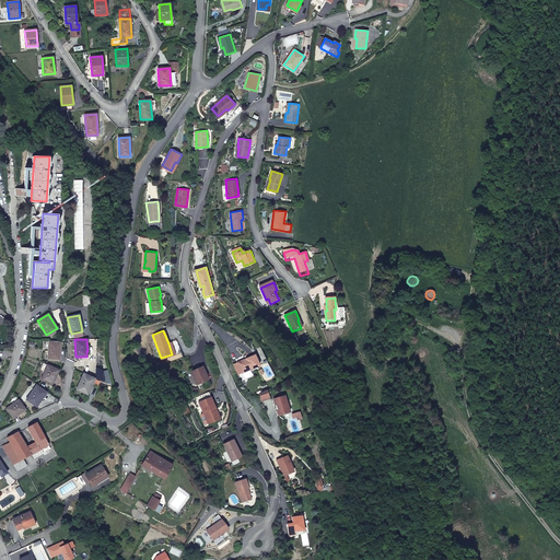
[(61,342),(49,341),(47,359),(59,360),(60,354),(61,342)]
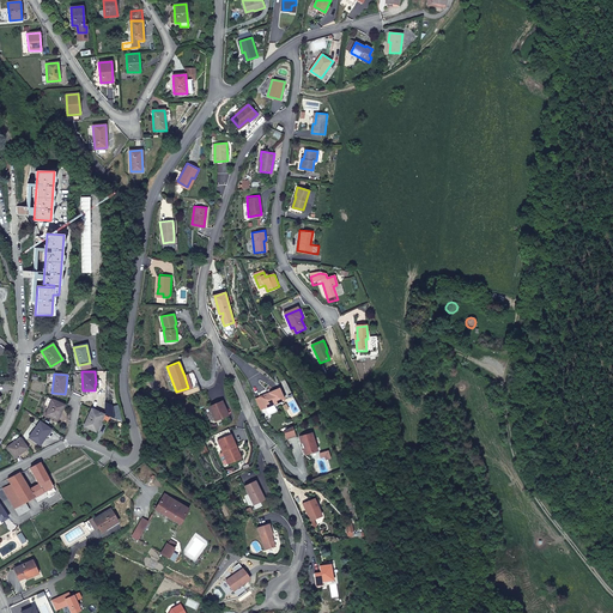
[(279,388),(260,398),(266,410),(285,400),(279,388)]
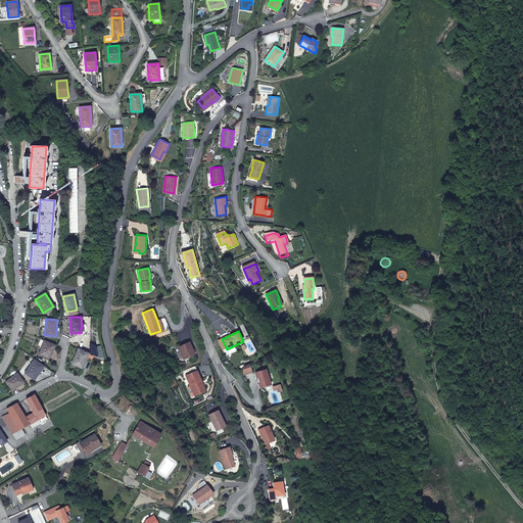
[(55,345),(45,341),(39,353),(49,358),(51,353),(52,353),(55,345)]
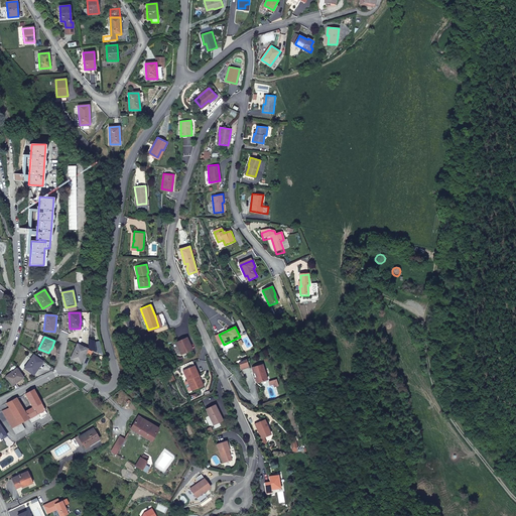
[(186,337),(174,342),(180,354),(191,349),(186,337)]
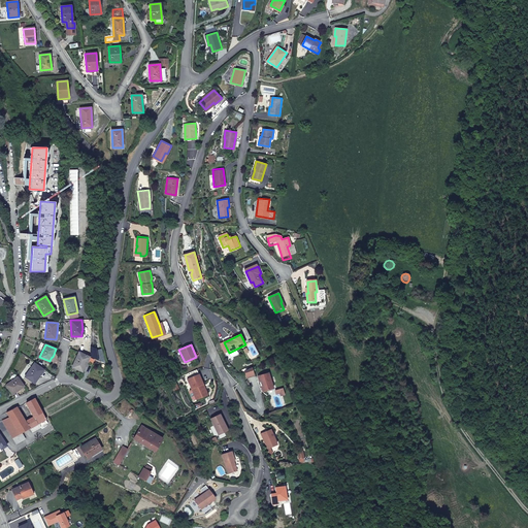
[(90,357),(78,352),(72,367),(81,371),(90,357)]
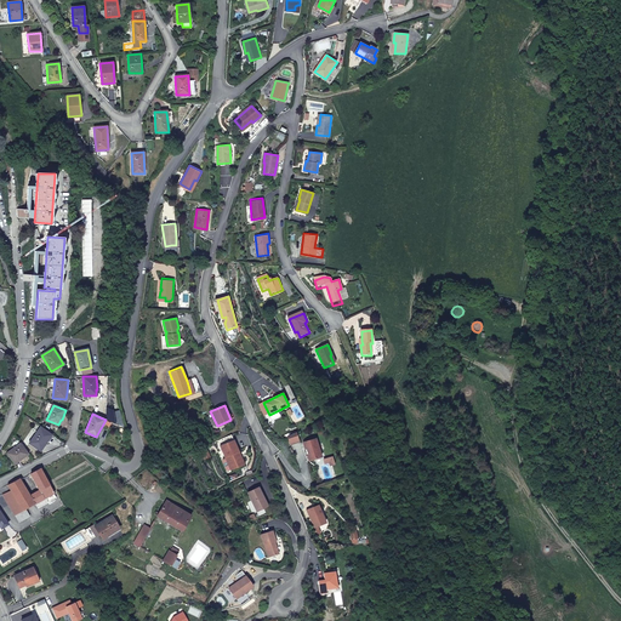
[(40,450),(51,434),(40,427),(29,443),(40,450)]
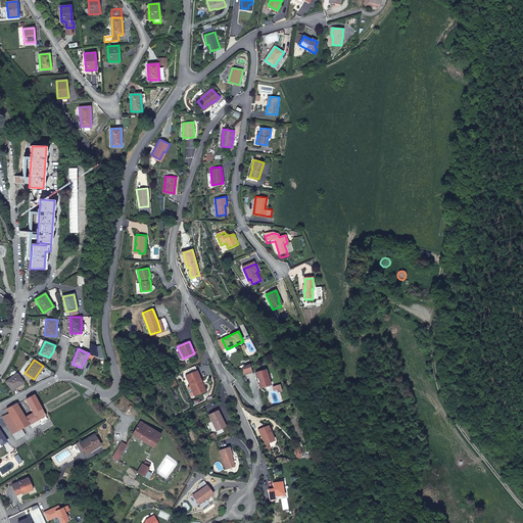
[(195,365),(181,371),(185,379),(187,378),(194,394),(203,390),(199,380),(201,379),(195,365)]
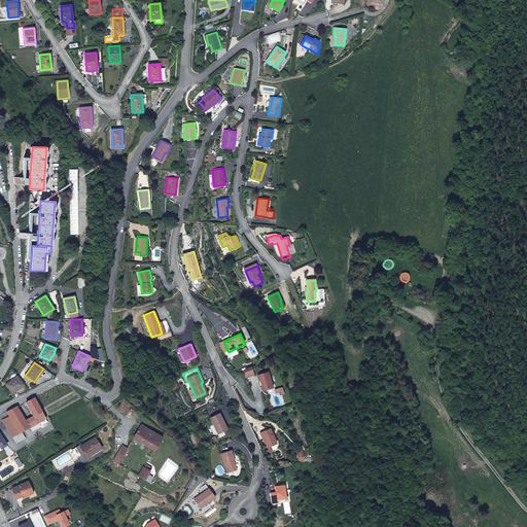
[(257,375),(262,391),(273,387),(268,371),(257,375)]
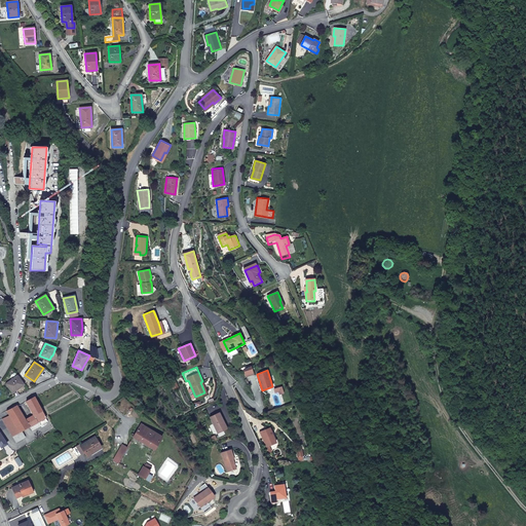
[(12,392),(24,384),(17,376),(6,384),(12,392)]
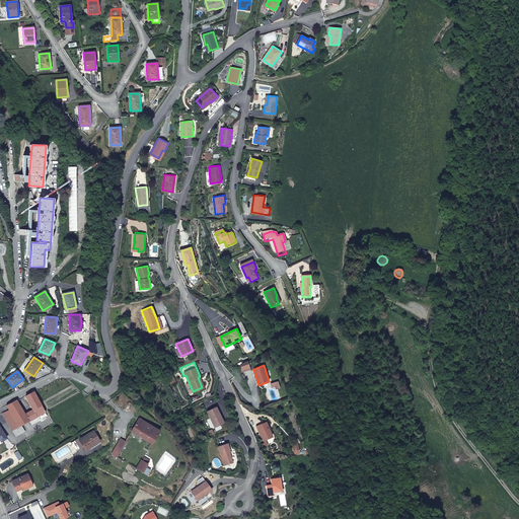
[(32,410),(25,414),(29,421),(30,421),(36,417),(45,412),(33,391),(25,396),(32,410)]
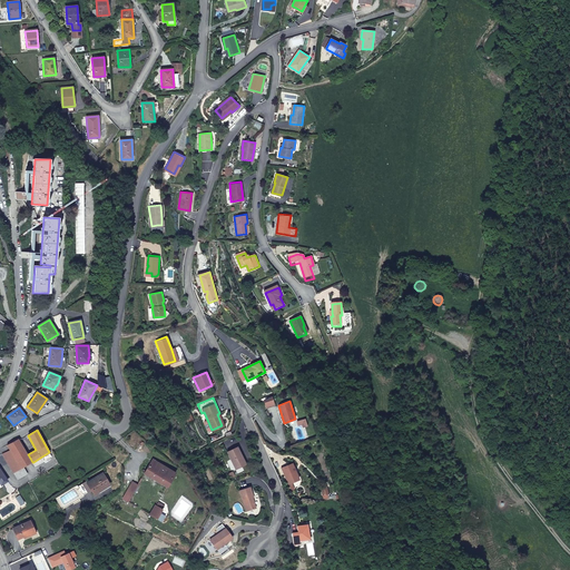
[(28,454),(19,440),(18,439),(7,445),(10,450),(3,453),(13,472),(23,467),(32,462),(28,454)]
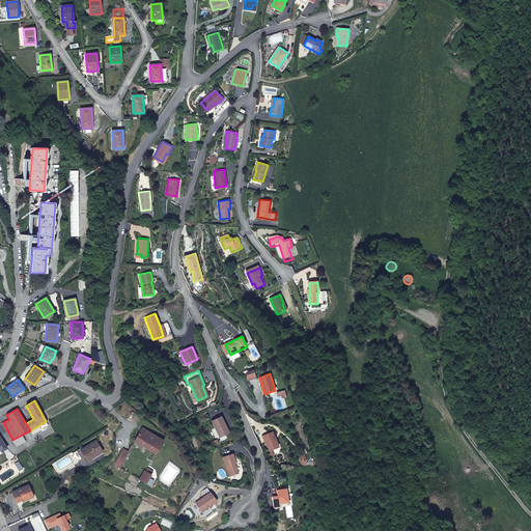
[(229,431),(225,423),(223,421),(224,420),(221,415),(212,419),(220,436),(229,431)]
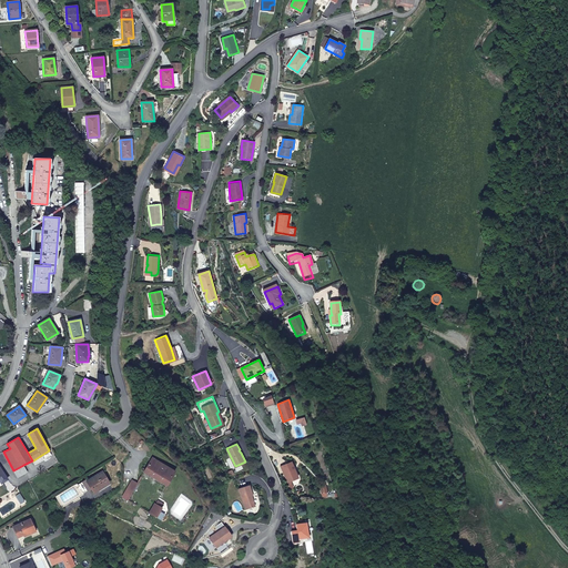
[(40,456),(33,460),(36,464),(51,455),(49,450),(40,456)]
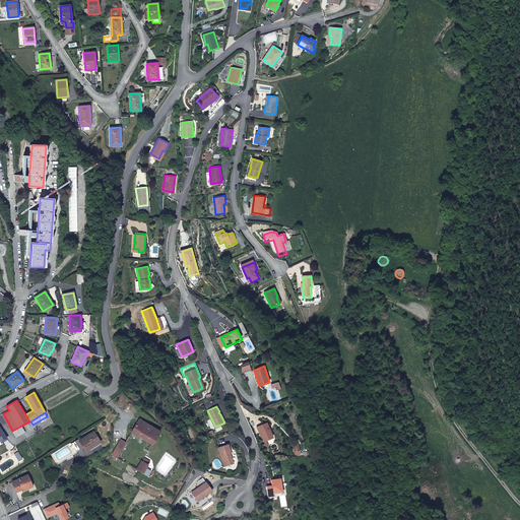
[(140,423),(138,420),(131,432),(152,444),(160,432),(141,420),(140,423)]
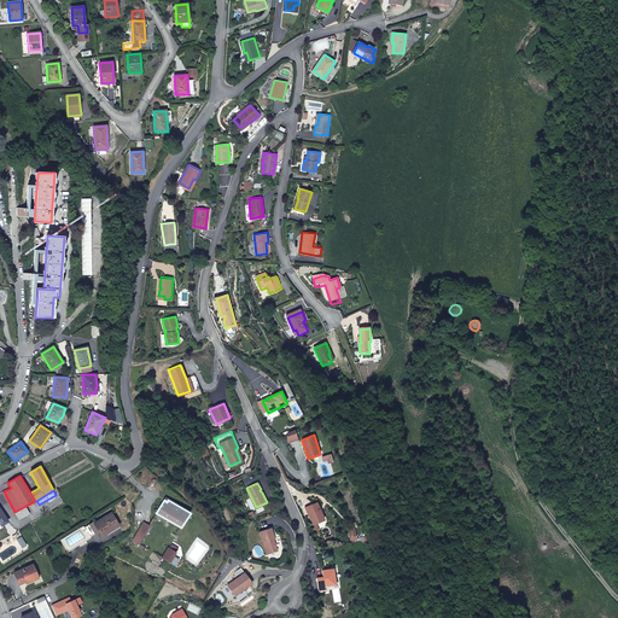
[(318,502),(307,507),(313,524),(325,520),(318,502)]
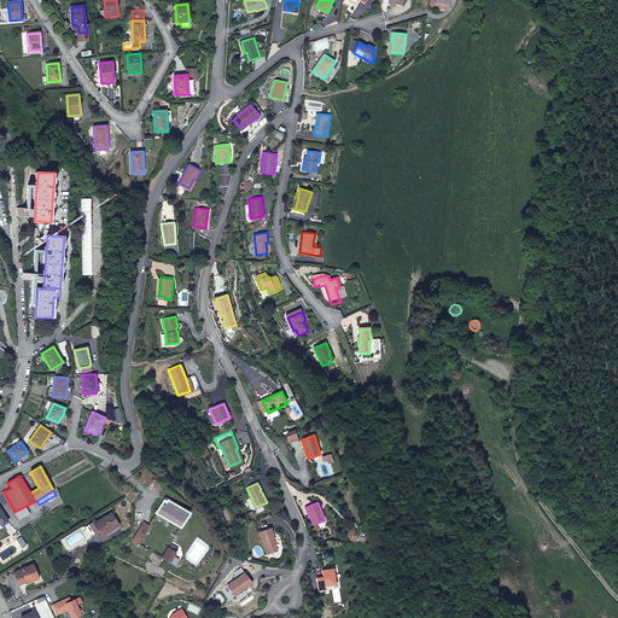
[(29,513),(25,506),(15,512),(19,519),(29,513)]
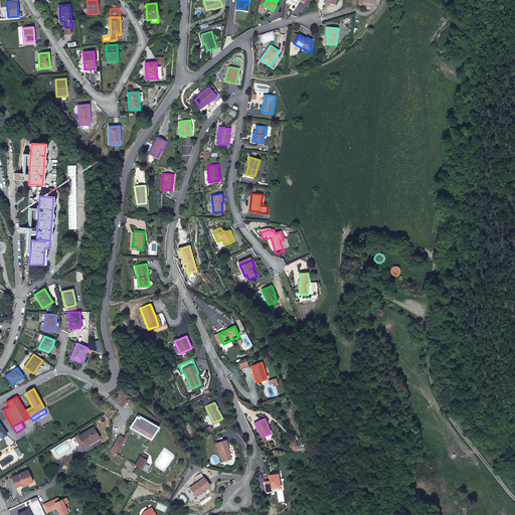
[(82,443),(84,447),(93,442),(92,441),(99,437),(93,427),(78,436),(77,435),(70,440),(69,439),(50,450),(56,460),(67,453),(68,454),(72,452),(71,451),(75,448),(74,447),(82,443)]
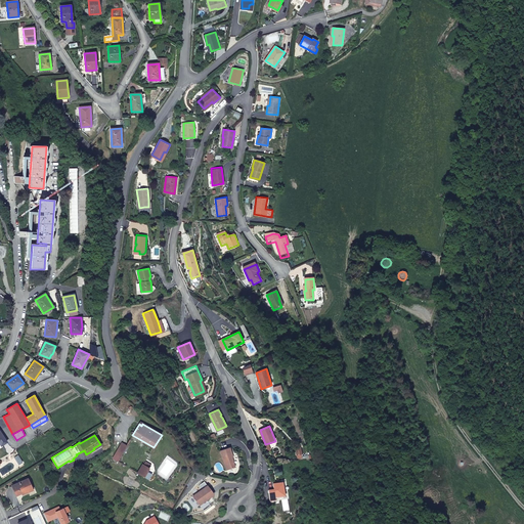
[(235,468),(232,459),(233,457),(230,448),(220,451),(227,471),(235,468)]
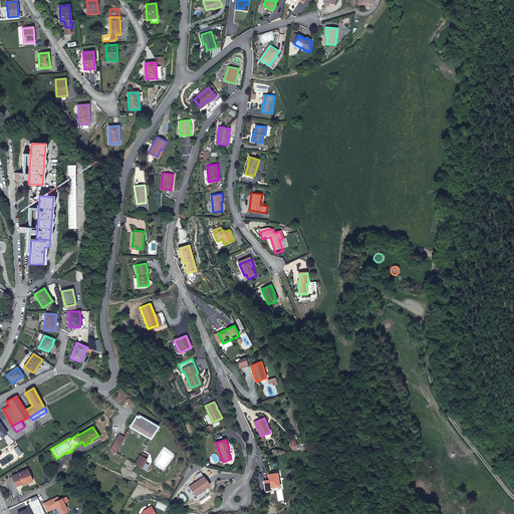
[(114,452),(118,445),(114,443),(110,450),(114,452)]
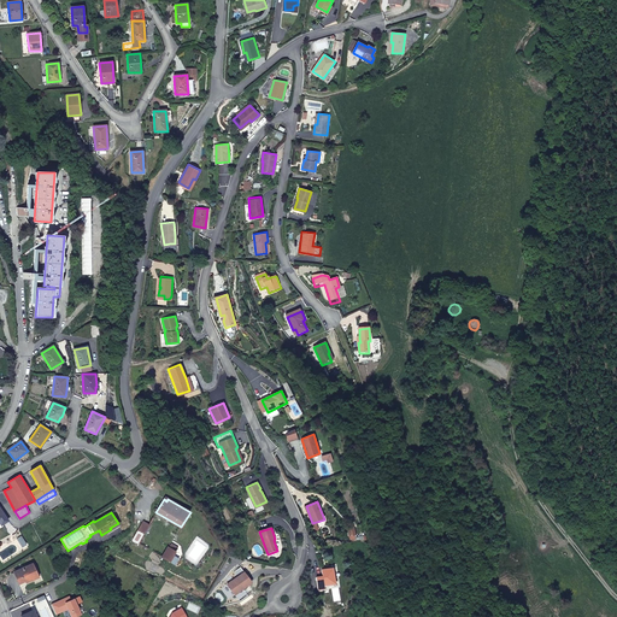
[(168,546),(162,557),(169,562),(177,547),(171,544),(169,546),(168,546)]
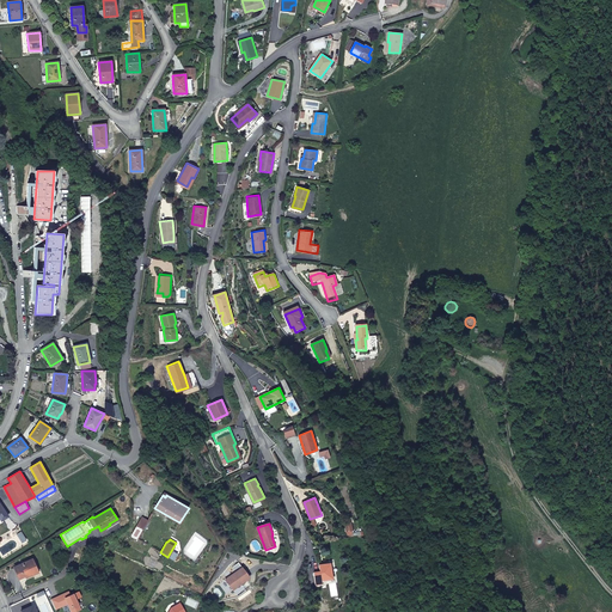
[(32,558),(14,567),(19,579),(25,576),(26,577),(32,575),(32,573),(37,570),(32,558)]
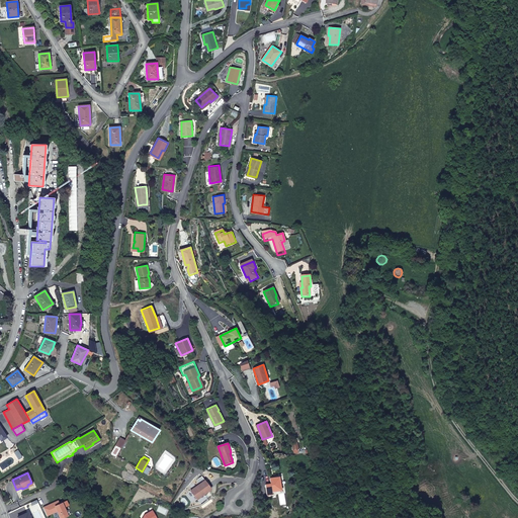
[(272,492),(281,491),(280,478),(270,479),(271,485),(266,485),(267,496),(272,495),(272,492)]
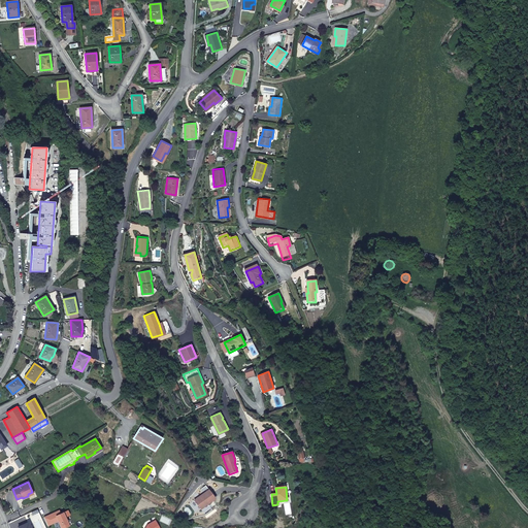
[(209,490),(195,500),(201,508),(216,498),(209,490)]
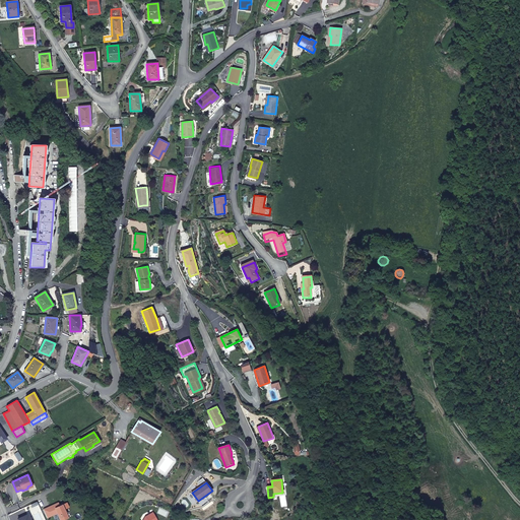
[(56,503),(44,509),(48,518),(58,513),(61,519),(64,519),(69,518),(62,504),(58,506),(56,503)]
